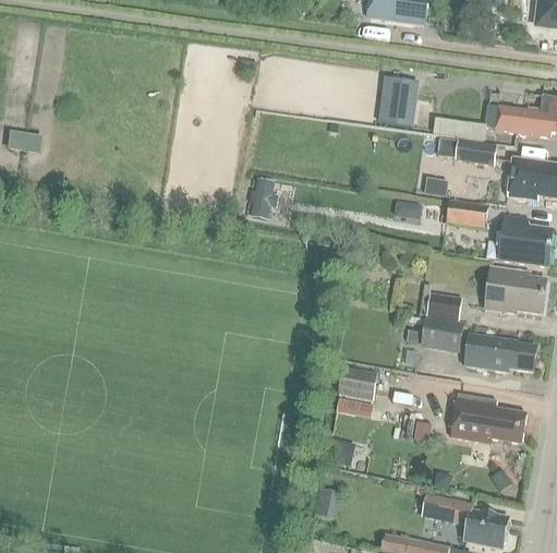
[(367,0),(366,14),(416,22),(416,16),(424,17),(426,0),(367,0)]
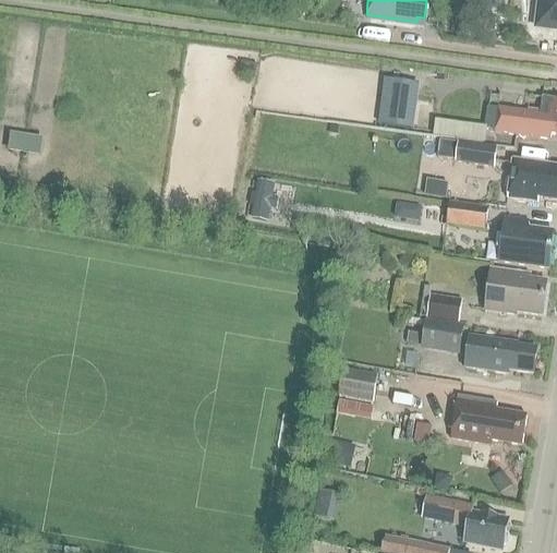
[(556,26),(556,0),(536,0),(534,24),(556,26)]
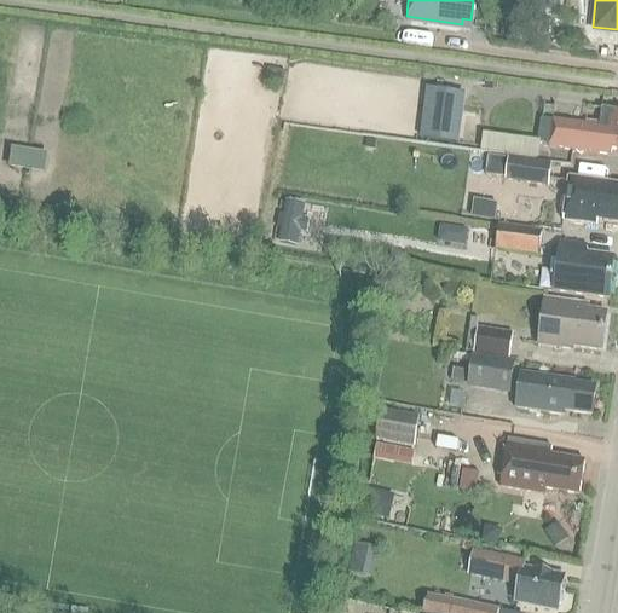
[(422,100),(419,136),(458,140),(462,105),(422,100)]
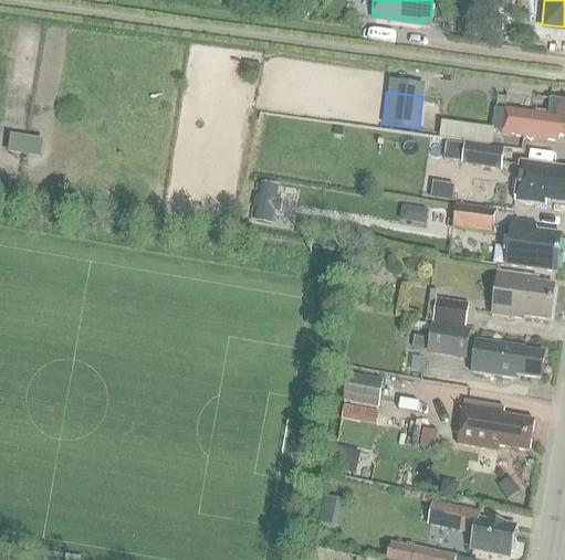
[(564,97),(548,95),(546,112),(504,106),(501,130),(557,138),(557,133),(564,133),(564,97)]
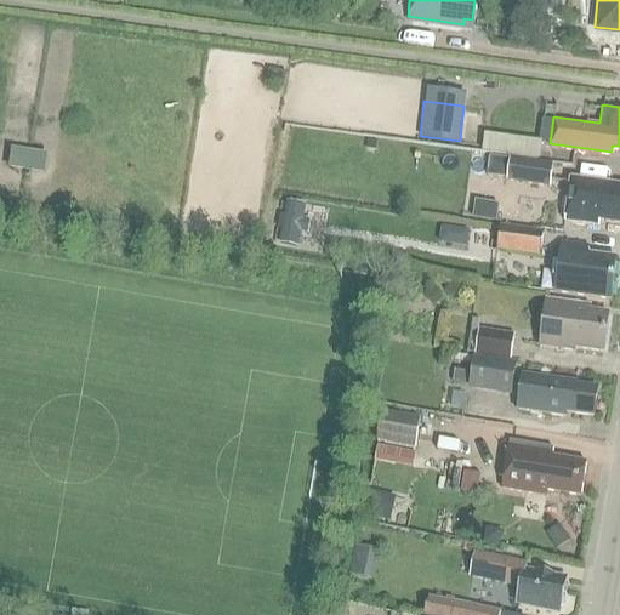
[(488,152),(484,172),(506,175),(508,155),(488,152)]
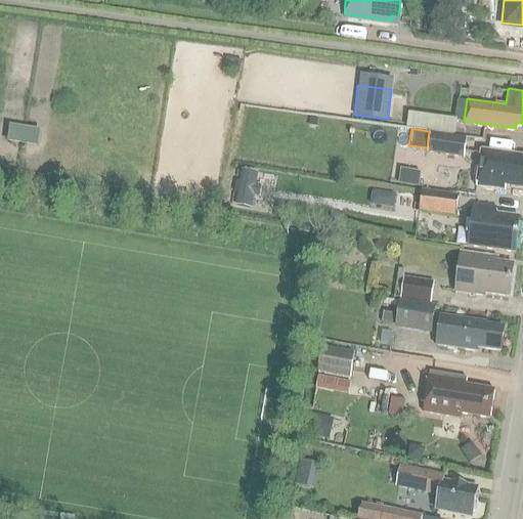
[(427,150),(463,156),(466,135),(429,130),(429,131),(427,147),(427,150)]
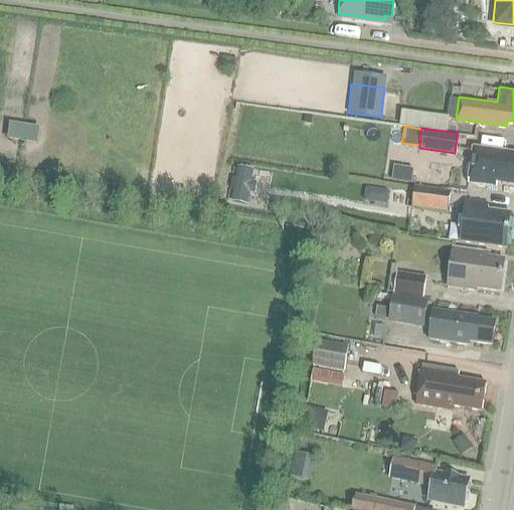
[(513,151),(473,145),(467,180),(496,184),(496,180),(513,182),(513,151)]
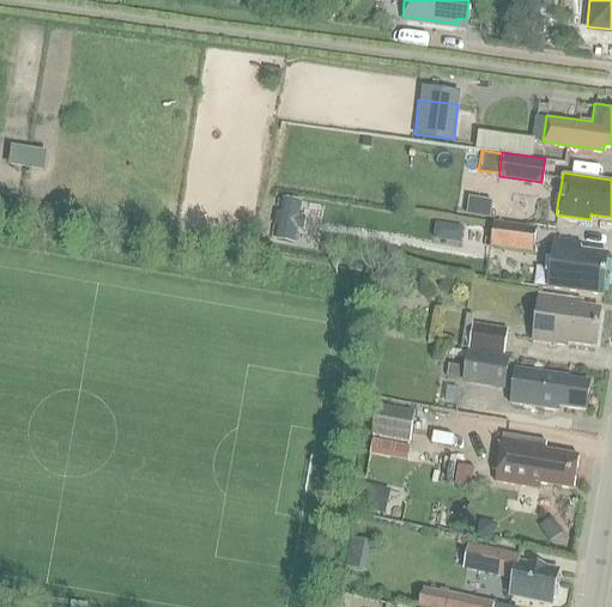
[(274,207),(272,223),(276,223),(273,237),(294,241),(296,226),(302,229),(306,213),(298,212),(301,199),(282,195),(278,208),(274,207)]
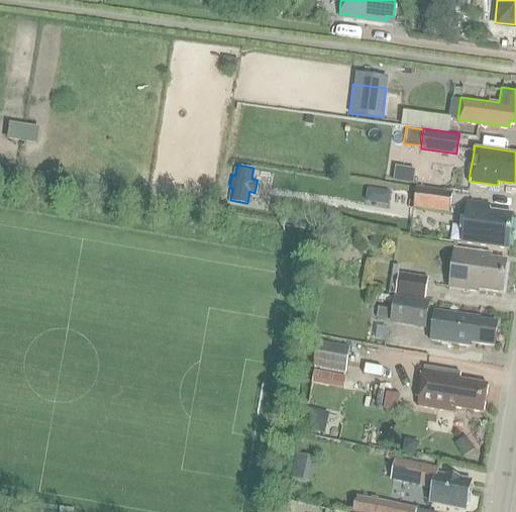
[(451,189),(415,184),(412,204),(448,210),(451,189)]
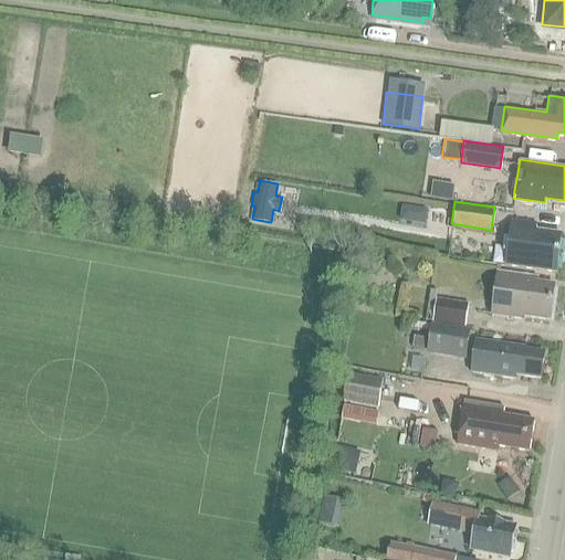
[(505,263),(555,270),(560,231),(535,228),(535,221),(511,218),(505,263)]
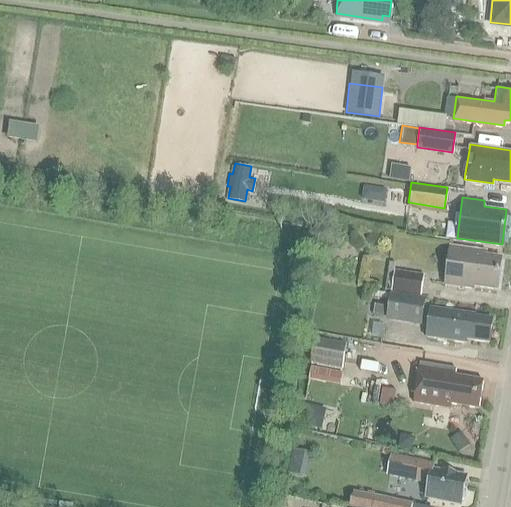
[(485,249),(449,244),(443,282),(472,286),(473,284),(496,287),(500,255),(484,253),(485,249)]
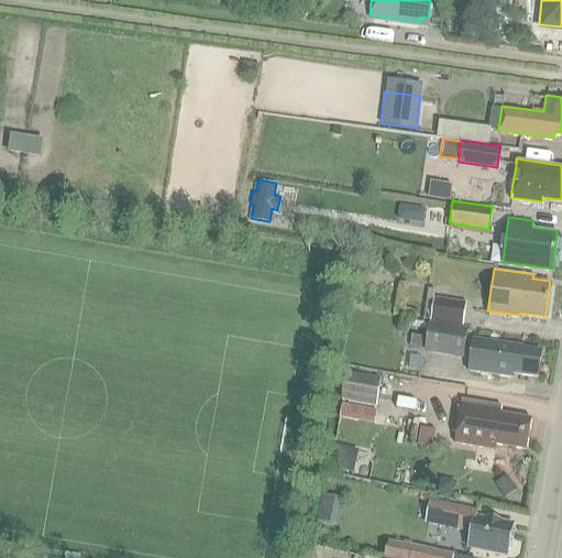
[(434,286),(427,285),(422,316),(462,321),(465,299),(432,295),(434,286)]
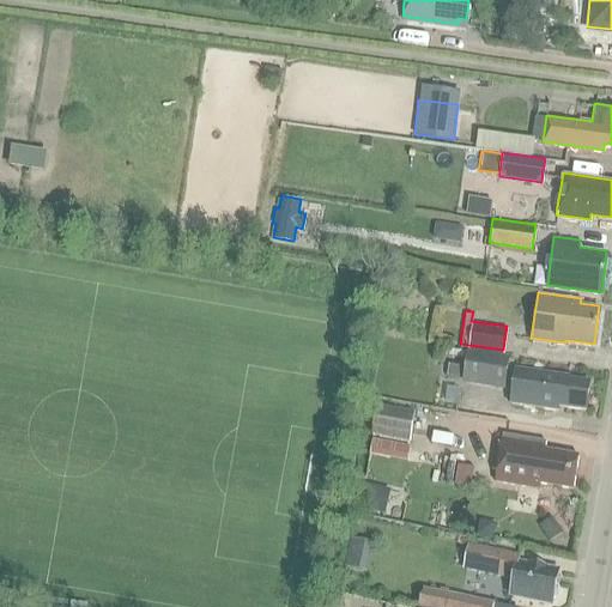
[(464,362),(462,375),(461,381),(504,387),(508,353),(448,345),(447,352),(466,356),(465,362),(464,362)]
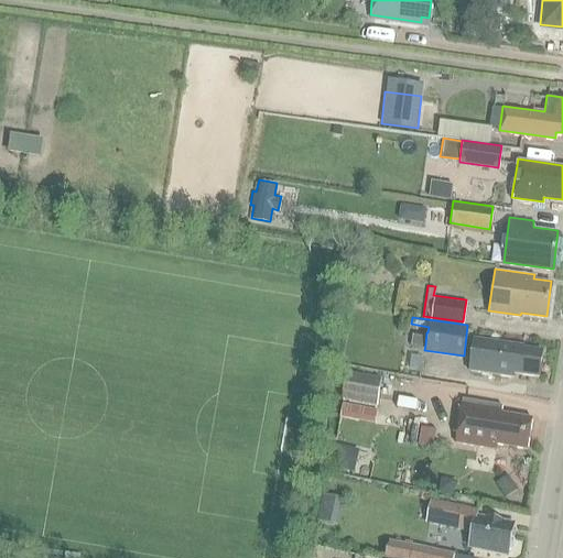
[(425,345),(426,332),(411,330),(410,342),(425,345)]
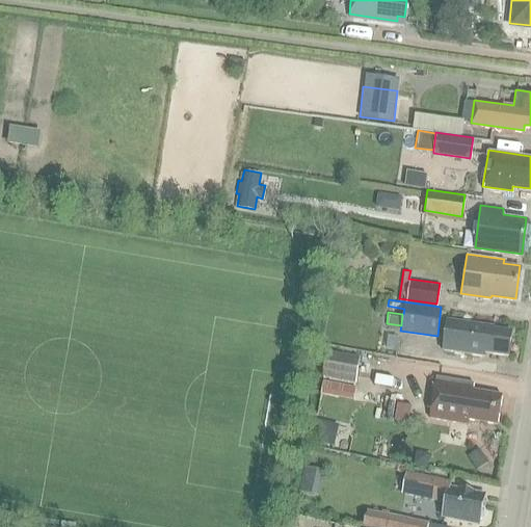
[(483,350),(507,353),(510,330),(493,327),(493,324),(446,318),(442,348),(483,353),(483,350)]
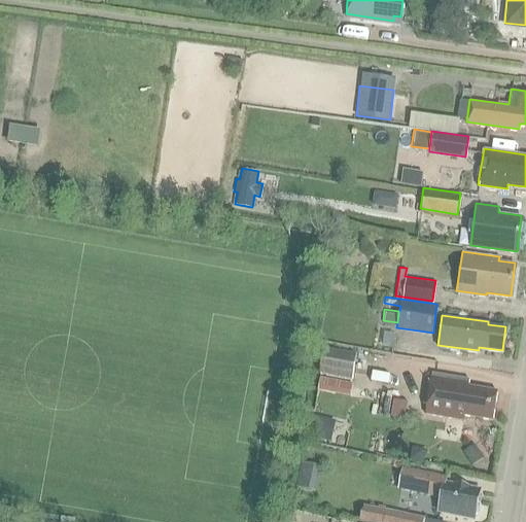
[(355,351),(322,346),(318,371),(351,377),(355,351)]
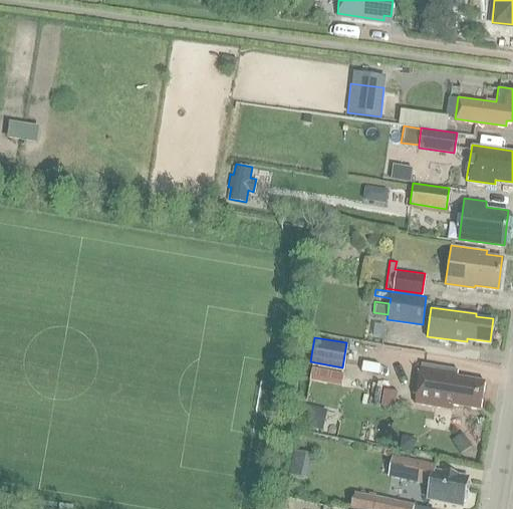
[(457,367),(421,361),(414,402),(450,407),(451,403),(479,408),(484,379),(456,374),(457,367)]
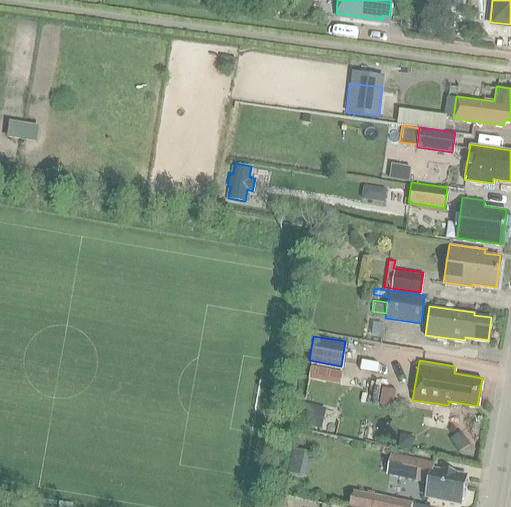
[(308,376),(343,382),(345,373),(309,367),(308,376)]
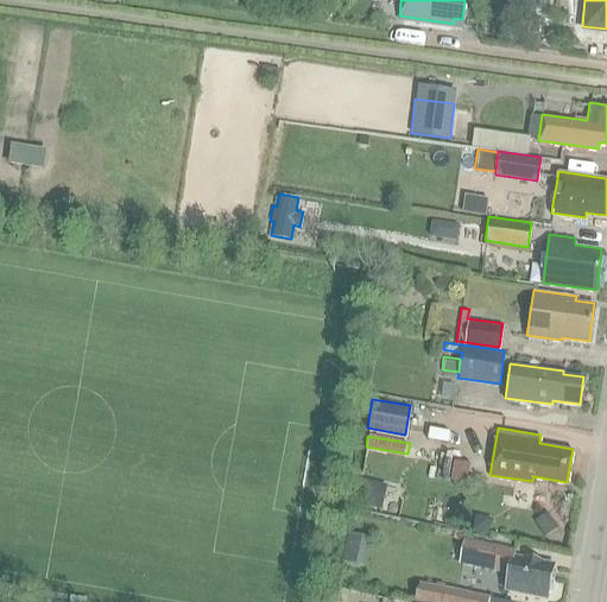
[(380,506),(385,482),(359,476),(353,500),(380,506)]
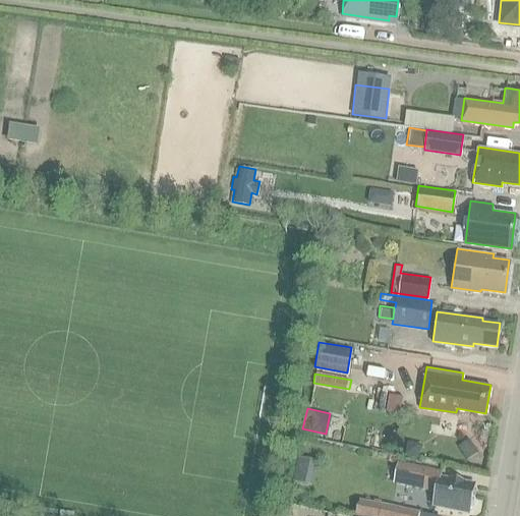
[(403,453),(416,456),(418,447),(414,441),(406,439),(403,453)]
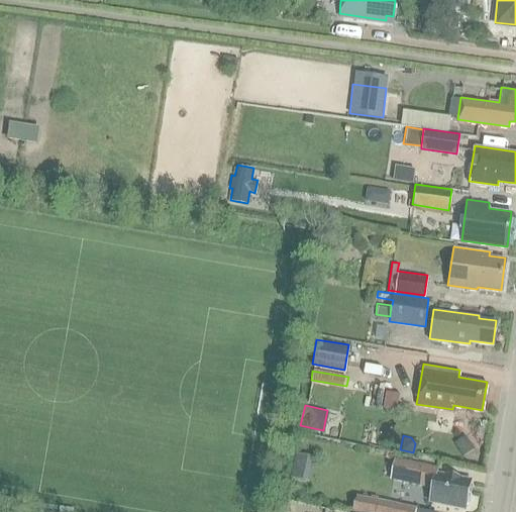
[(455,444),(461,453),(473,446),(467,436),(455,444)]
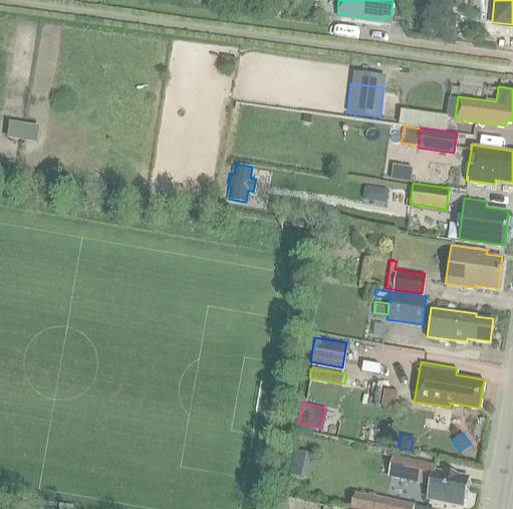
[(391,454),(387,475),(429,483),(427,497),(461,504),(462,500),(465,498),(466,493),(463,491),(466,476),(465,476),(465,475),(460,474),(459,475),(433,470),(434,463),(391,454)]
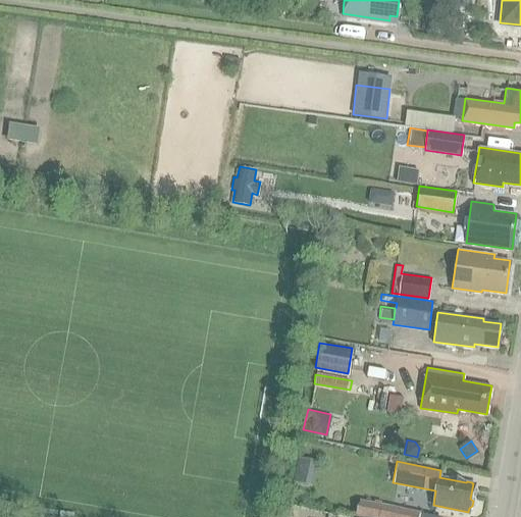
[(358,500),(355,516),(358,516),(418,516),(420,512),(396,507),(358,500)]
